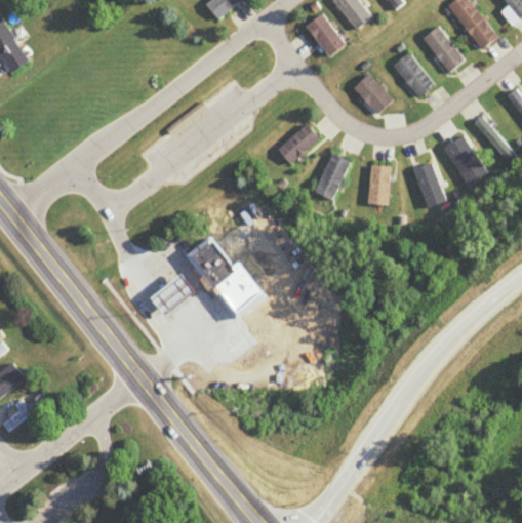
[(208,0),(203,5),(217,21),(239,0),(208,0)]
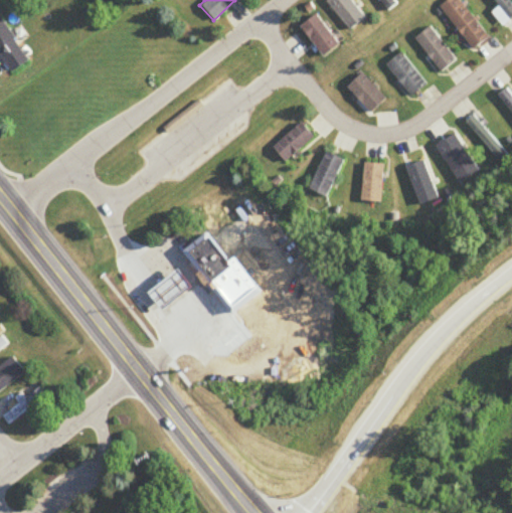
[(378,0),(386,10),(395,4),(392,0),(378,0)]
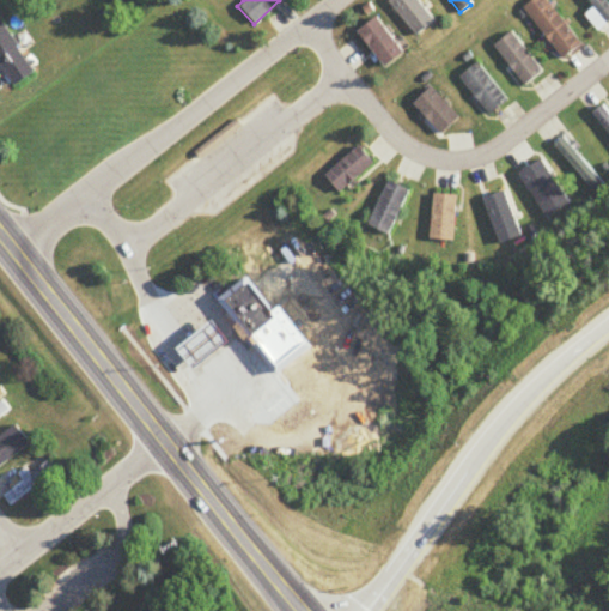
[(580,44),(546,0),(529,0),(521,7),(561,60),(580,44)]
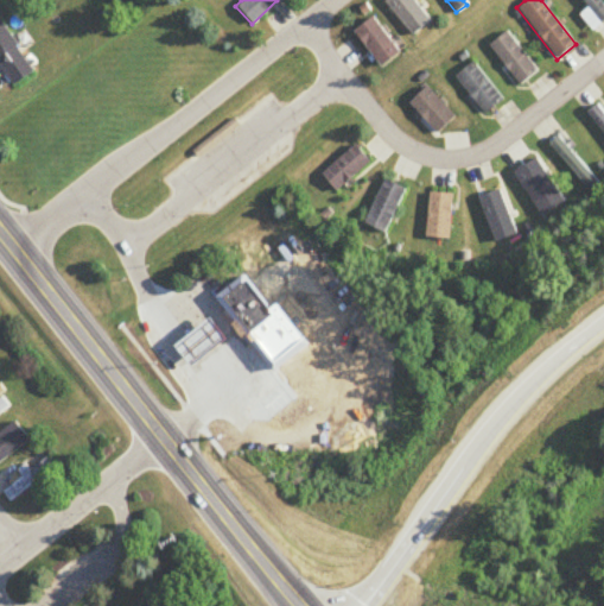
[(578,14),(593,32),(603,21),(603,6),(598,0),(580,0),(586,7),(578,14)]
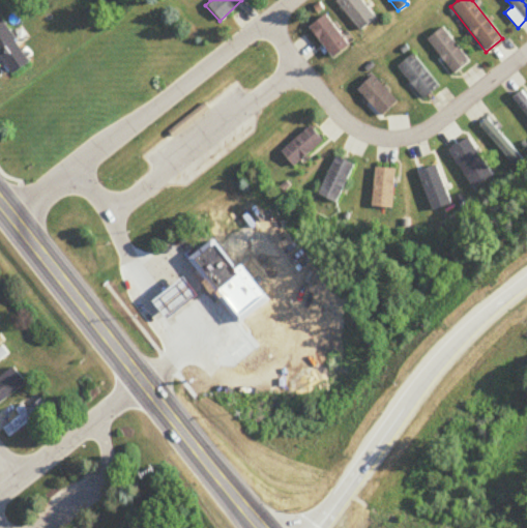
[(308,28),(334,59),(350,46),(323,15),(308,28)]
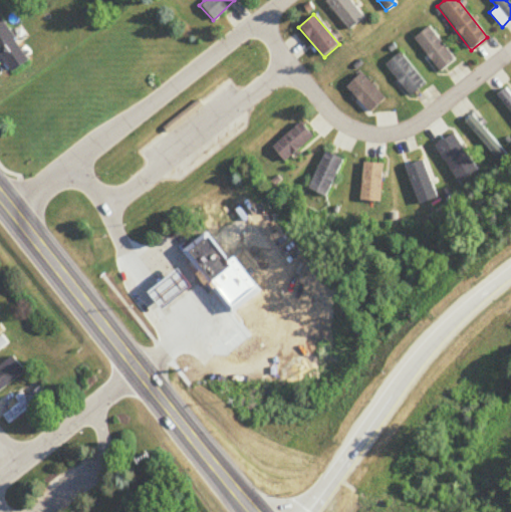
[(0,57),(9,72),(27,61),(0,15),(0,57)]
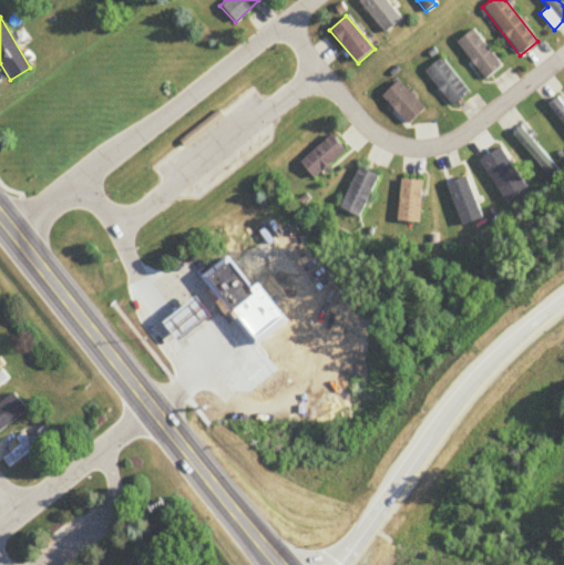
[(455,41),(484,79),(501,67),(472,29),(455,41)]
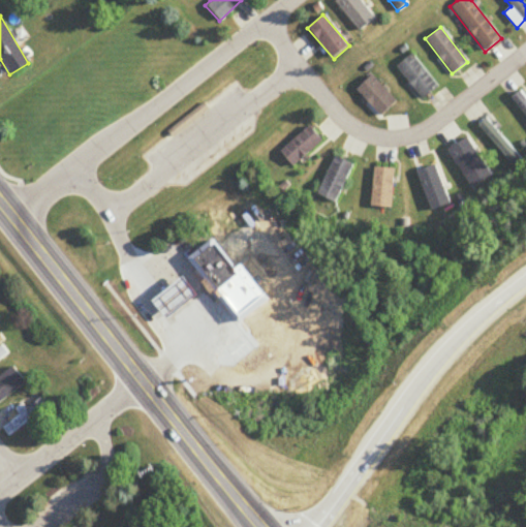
[(423,99),(438,86),(410,54),(395,67),(423,99)]
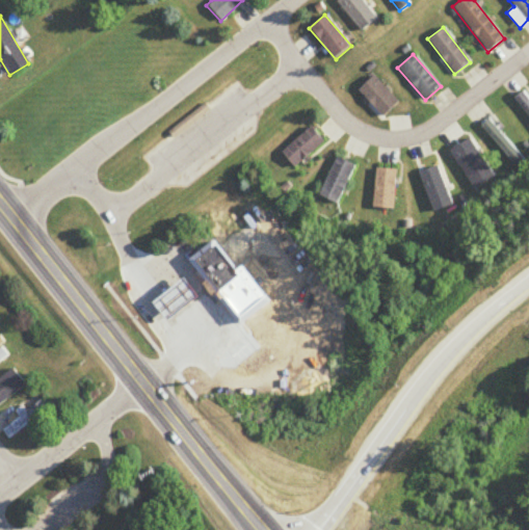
[(358,88),(382,117),(399,103),(374,75),(358,88)]
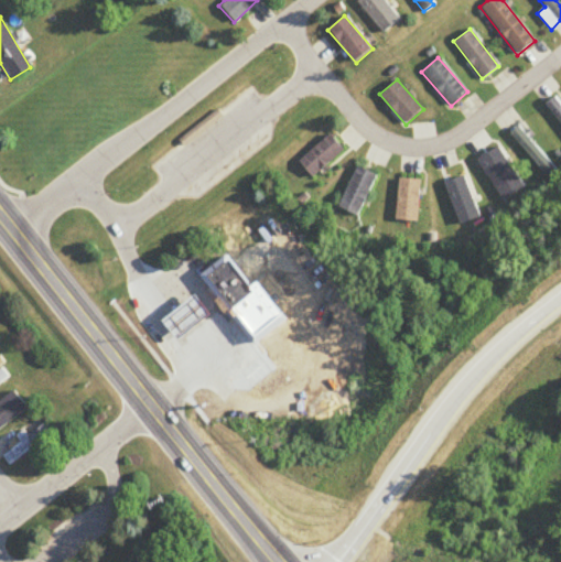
[(545,104),(560,126),(560,105),(554,96),(545,104)]
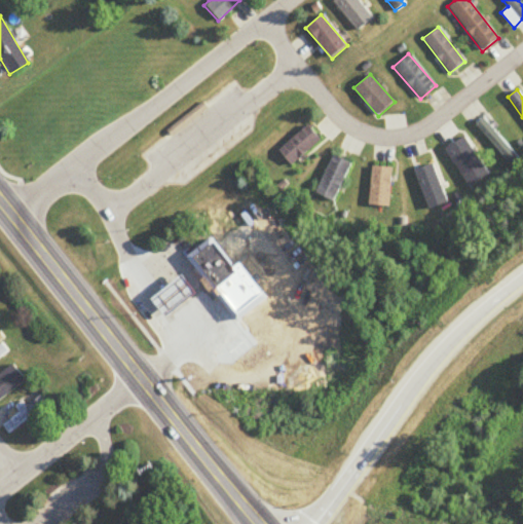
[(475,124),(513,166),(520,159),(482,117),(475,124)]
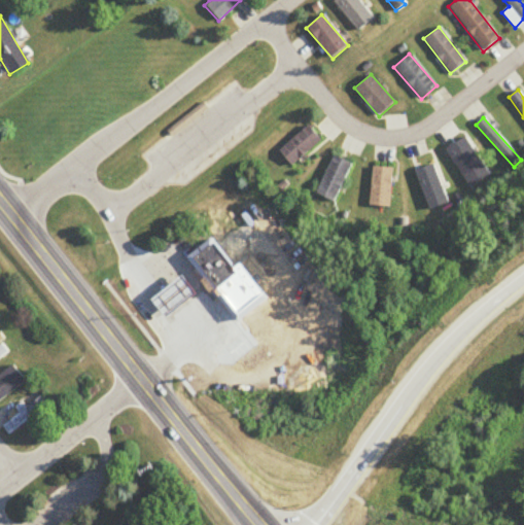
[(278,151),(292,166),(320,138),(306,124),(278,151)]
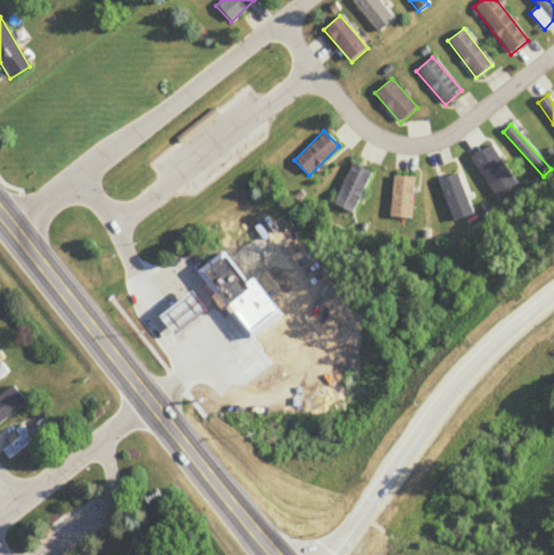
[(371,174),(352,164),(333,202),(353,212),(371,174)]
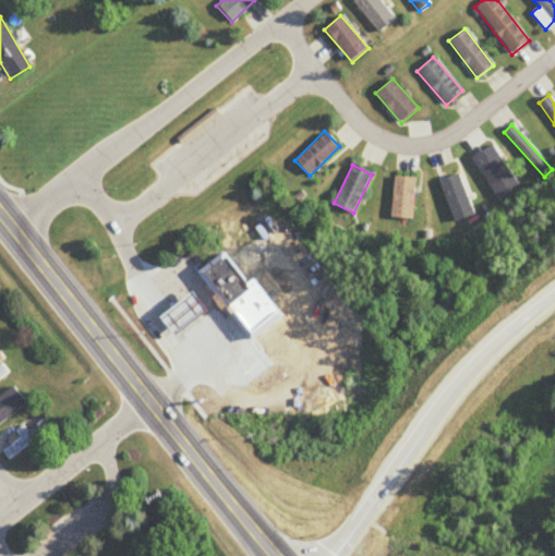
[(413,218),(415,179),(395,177),(391,217),(413,218)]
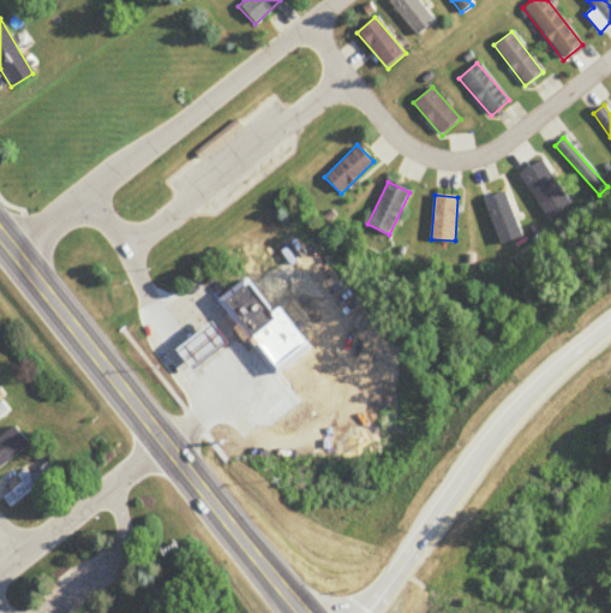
[(220,297),(225,303),(220,308),(240,333),(246,328),(251,334),(277,313),(246,275),(220,297)]
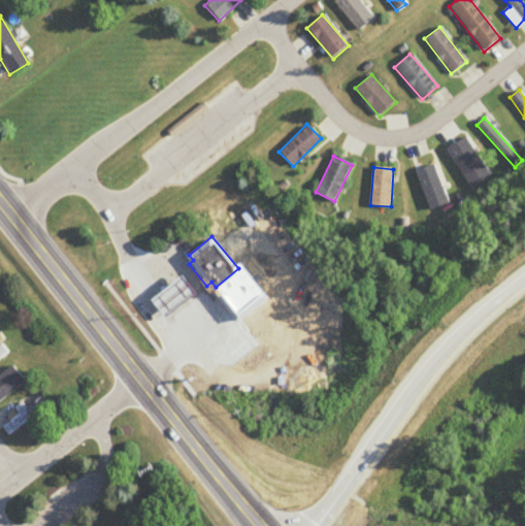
[(155,300),(170,319),(200,294),(186,275),(155,300)]
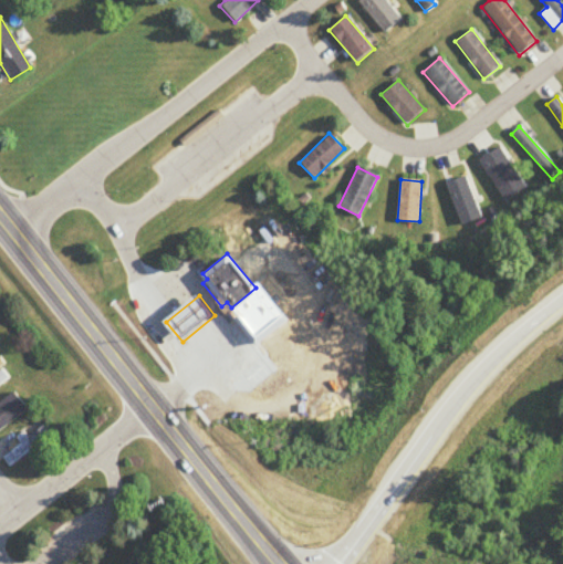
[(0,385),(9,380),(2,371),(0,372),(0,385)]
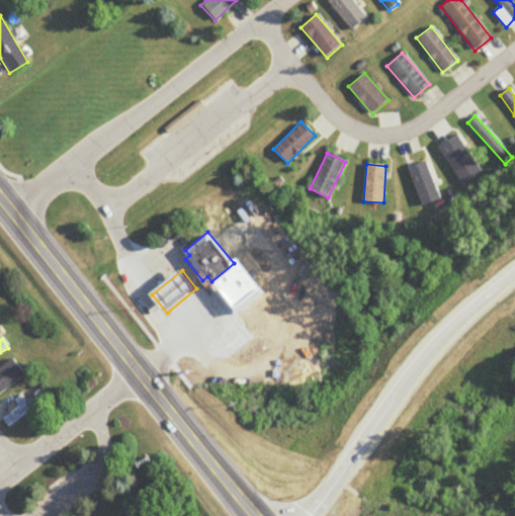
[(0,416),(6,425),(46,400),(39,390),(23,401),(0,416)]
